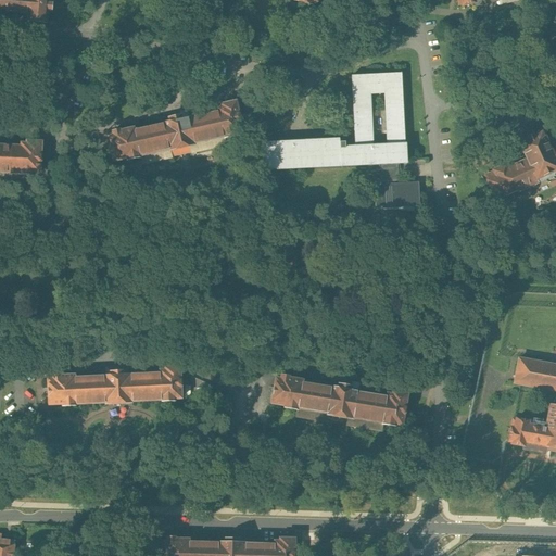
[(0,0),(0,21),(3,22),(3,19),(27,21),(27,23),(46,25),(47,9),(50,9),(50,0),(47,0),(0,0)]
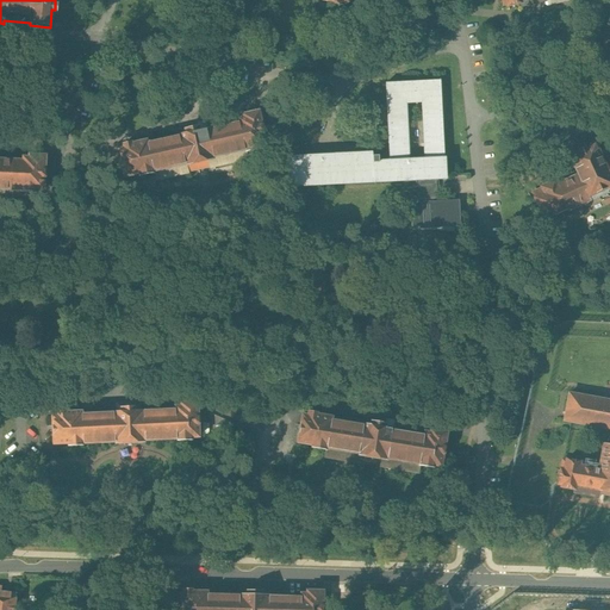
[(439,179),(447,179),(446,159),(444,159),(440,81),(386,83),(390,161),(385,162),(379,162),(373,162),(373,156),(372,154),(287,157),(288,187),(416,180),(417,204),(412,204),(414,229),(421,228),(422,229),(456,232),(456,226),(461,226),(460,201),(440,203),(439,179)]
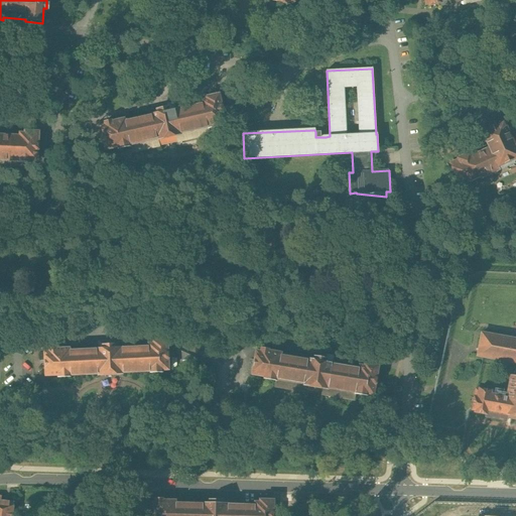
[(167,110),(155,112),(156,116),(124,123),(123,119),(103,124),(104,127),(99,128),(105,152),(116,150),(117,153),(131,149),(130,146),(157,140),(157,142),(180,137),(179,135),(207,129),(208,132),(220,129),(220,127),(225,126),(223,115),(225,115),(223,107),(221,107),(219,97),(207,99),(208,102),(201,103),(201,106),(168,113),(167,110)]
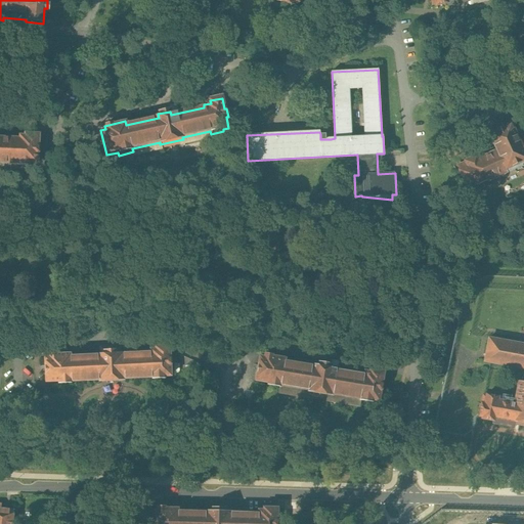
[(523,138),(520,141),(513,126),(504,130),(503,126),(496,128),(498,132),(489,136),(496,151),(479,160),(477,157),(467,162),(468,163),(459,167),(469,188),(477,184),(478,185),(507,172),(507,173),(517,169),(515,166),(523,161),(523,138)]
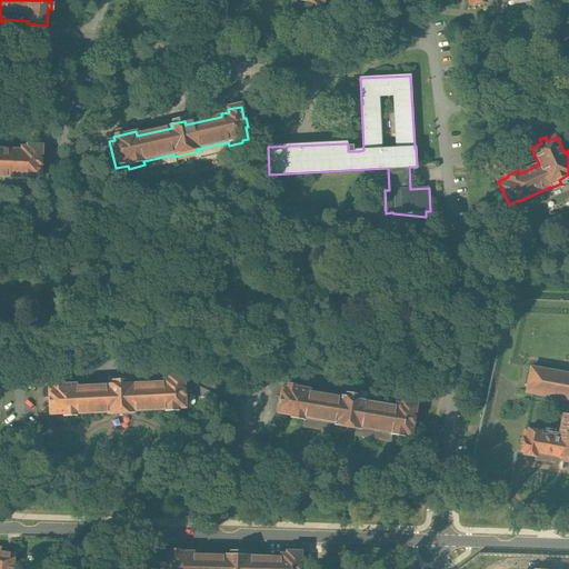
[(0,176),(19,177),(18,180),(35,180),(35,177),(40,178),(40,167),(43,168),(45,158),(41,158),(41,147),(26,146),(27,149),(19,149),(19,151),(0,150),(0,176)]
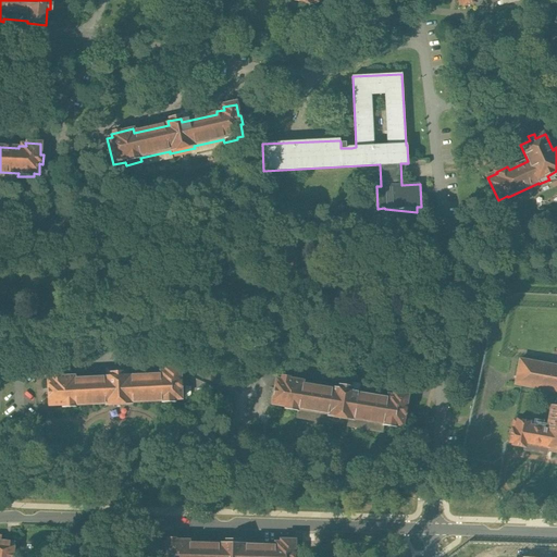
[(556,366),(520,358),(515,384),(556,393),(556,407),(549,407),(545,428),(529,424),(529,422),(515,419),(509,442),(509,443),(512,443),(512,445),(524,447),(523,449),(544,454),(545,450),(556,452),(556,366)]
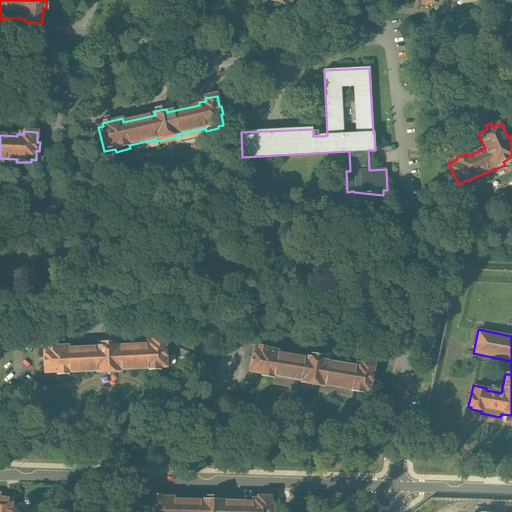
[(145,344),(112,347),(111,343),(100,344),(100,347),(67,350),(67,347),(53,348),(53,347),(47,348),(47,351),(43,352),(45,376),(56,375),(56,376),(68,375),(96,373),(97,374),(122,372),(122,371),(147,369),(147,372),(161,371),(161,368),(165,368),(165,358),(167,357),(166,349),(164,349),(163,338),(150,339),(151,342),(145,342),(145,344)]
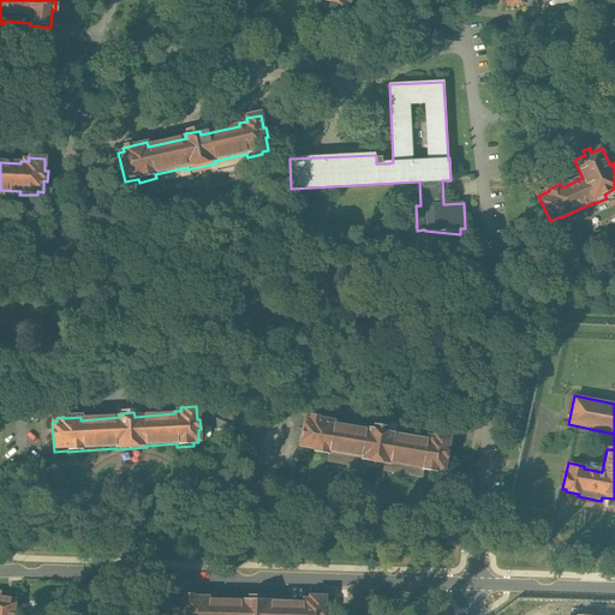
[(427,440),(384,431),(386,429),(374,427),(372,430),(329,423),(329,421),(318,418),(318,416),(306,413),(305,419),(300,418),(296,447),(309,449),(309,452),(326,454),(326,452),(357,457),(357,460),(386,465),(386,463),(418,467),(418,470),(434,472),(435,470),(440,471),(442,459),(446,459),(447,451),(445,449),(447,437),(434,435),(434,437),(427,436),(427,440)]
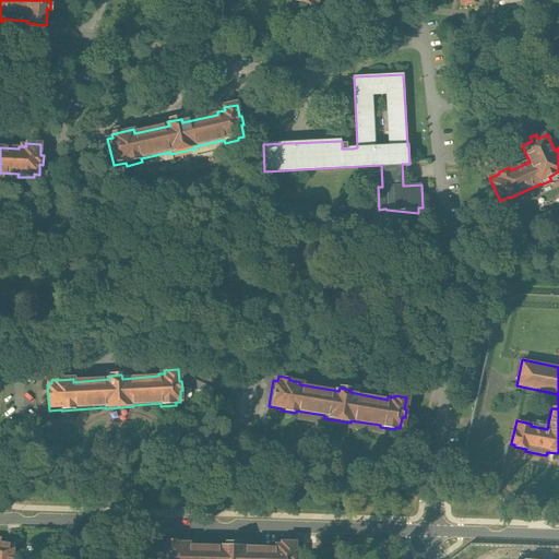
[(12,558),(14,544),(1,543),(1,538),(0,538),(0,558),(12,558)]
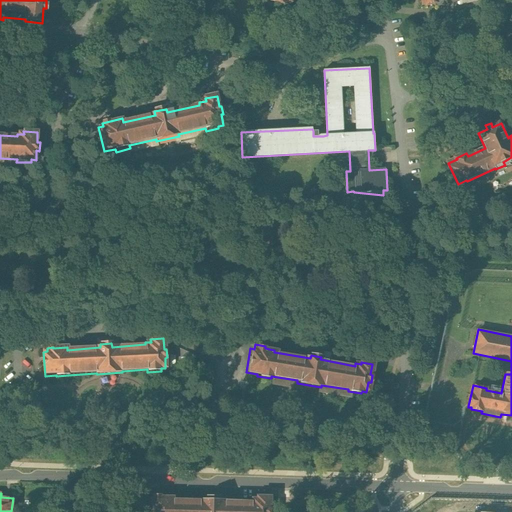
[(202,501),(175,501),(175,497),(162,497),(162,495),(155,495),(155,500),(150,500),(150,511),(271,511),(272,504),(269,504),(269,498),(258,497),(258,498),(253,498),(252,502),(227,502),(227,500),(220,499),(220,497),(209,497),(209,499),(202,499),(202,501)]
